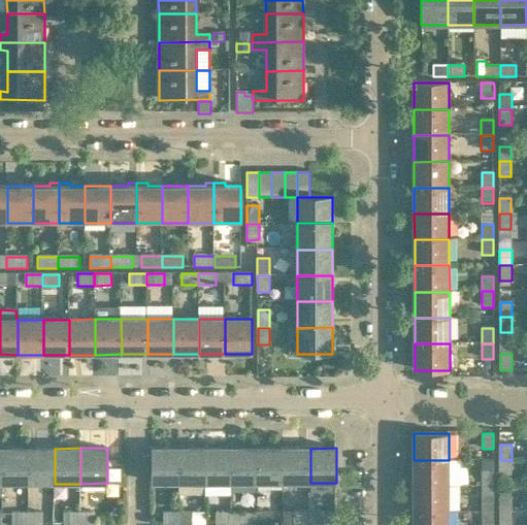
[(29,449),(2,449),(3,484),(29,484),(29,449)]
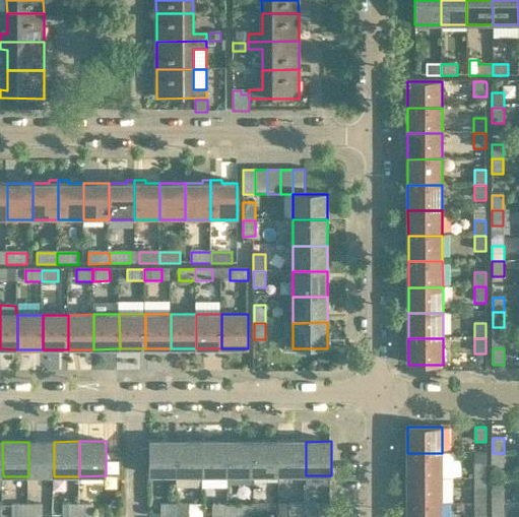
[(54,442),(28,442),(28,476),(54,476),(54,442)]
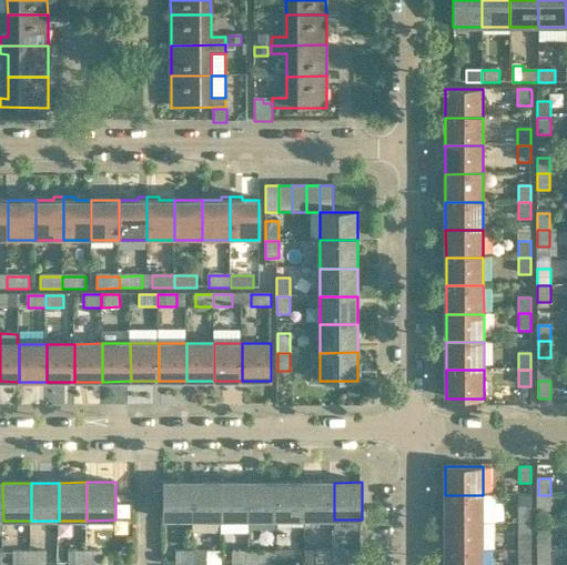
[(193,521),(193,483),(165,483),(165,521),(193,521)]
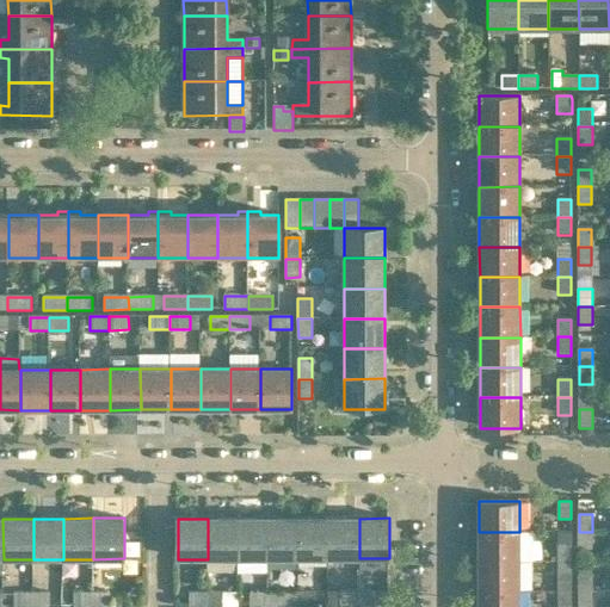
[(239,519),(208,519),(208,559),(239,559),(239,519)]
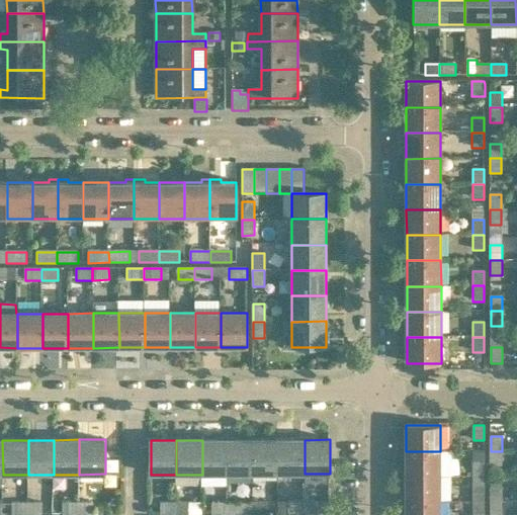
[(228,440),(202,440),(202,475),(228,475),(228,440)]
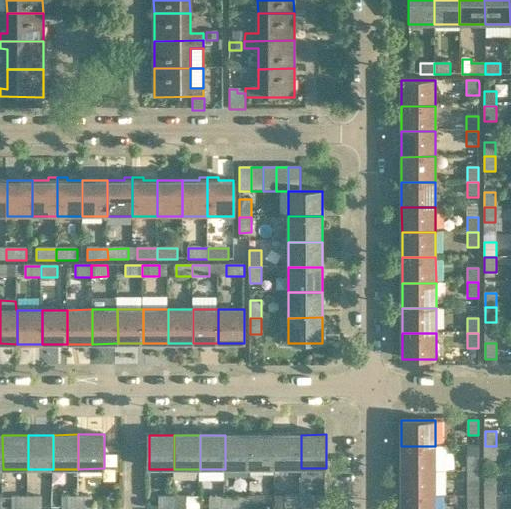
[(250,435),(225,435),(225,469),(250,469),(250,435)]
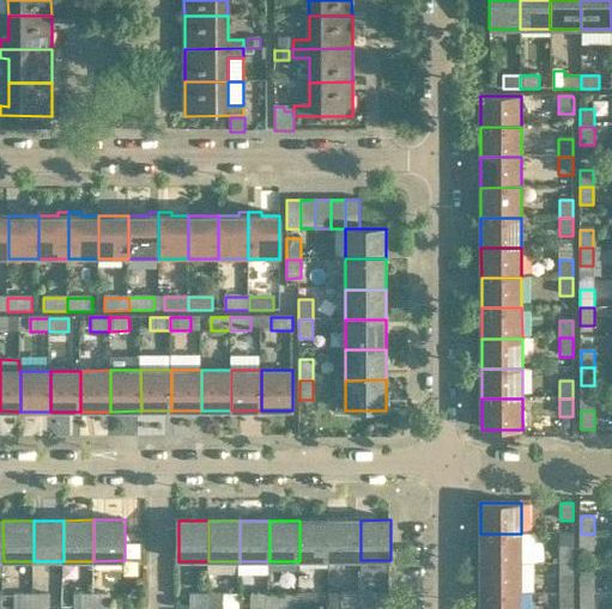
[(329,521),(300,521),(300,561),(329,561),(329,521)]
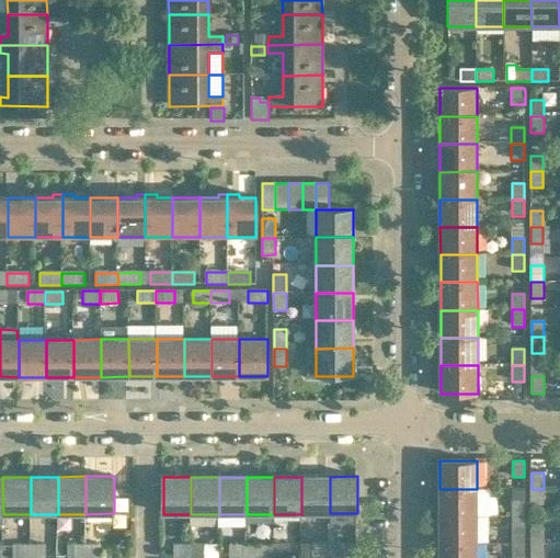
[(330,477),(301,477),(301,514),(330,513),(330,477)]
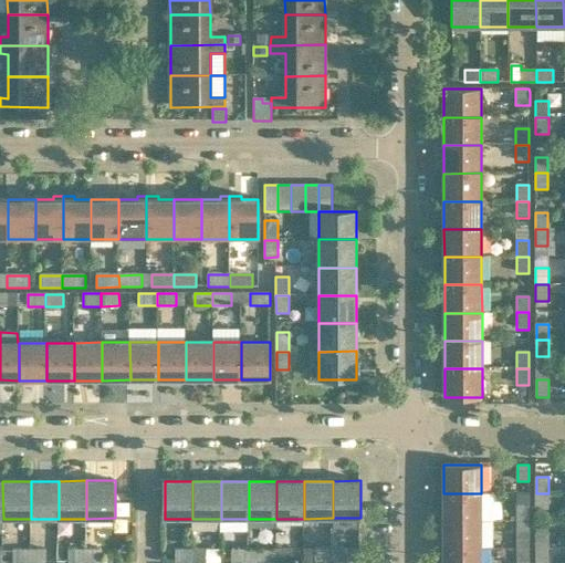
[(443,493),(443,521),(481,521),(494,521),(494,494),(481,494),(481,493),(443,493)]
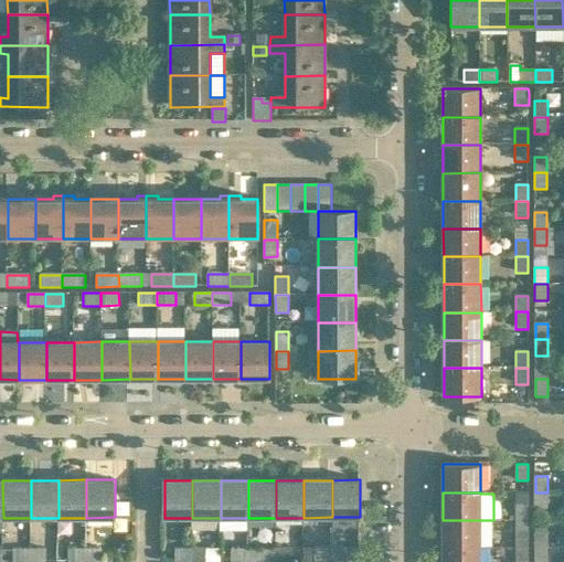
[(547,492),(535,492),(535,509),(547,509),(547,492)]
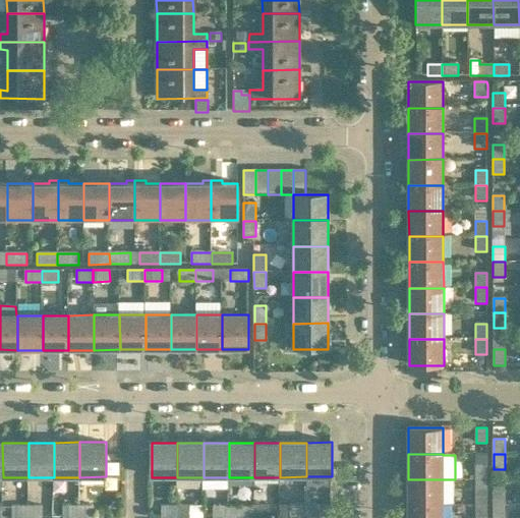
[(475,465),(475,479),(487,479),(487,465),(475,465)]
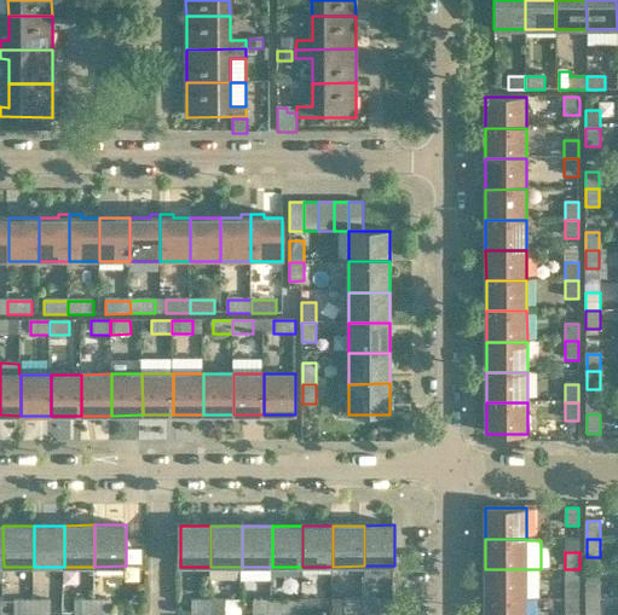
[(485,569),(485,599),(526,599),(526,569),(485,569)]
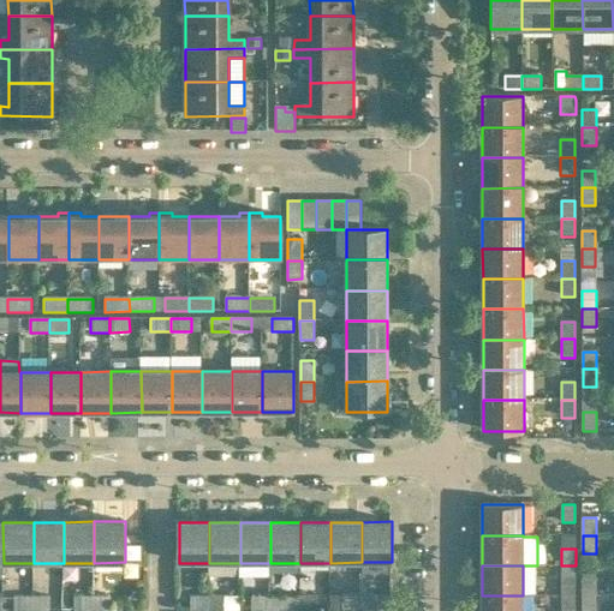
[(576,565),(561,565),(561,583),(576,583),(576,565)]
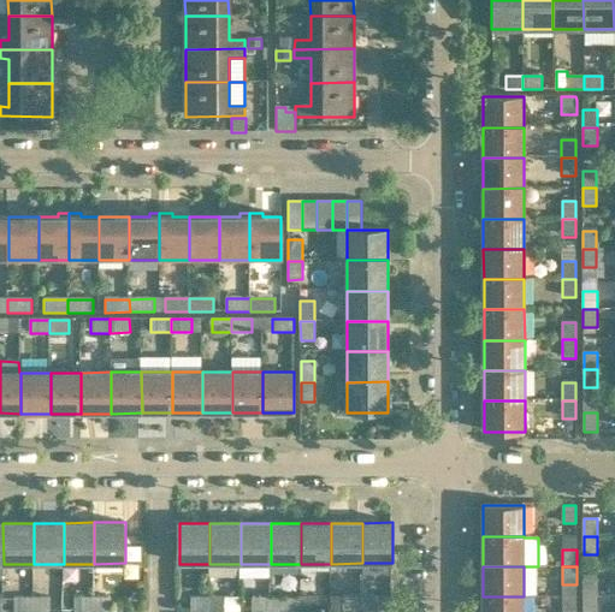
[(597,580),(584,580),(584,598),(597,596),(597,581),(597,580)]
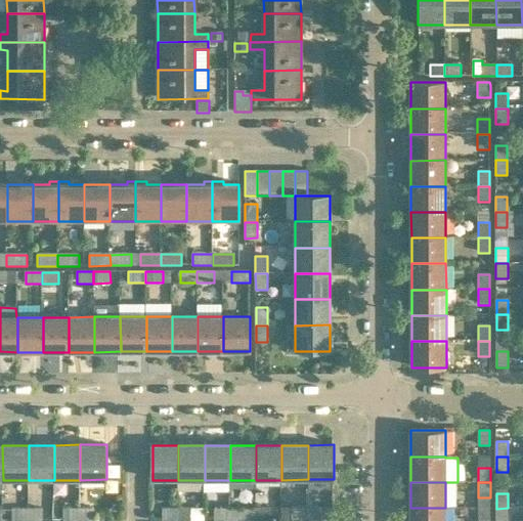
[(116,506),(110,511),(114,517),(121,511),(116,506)]
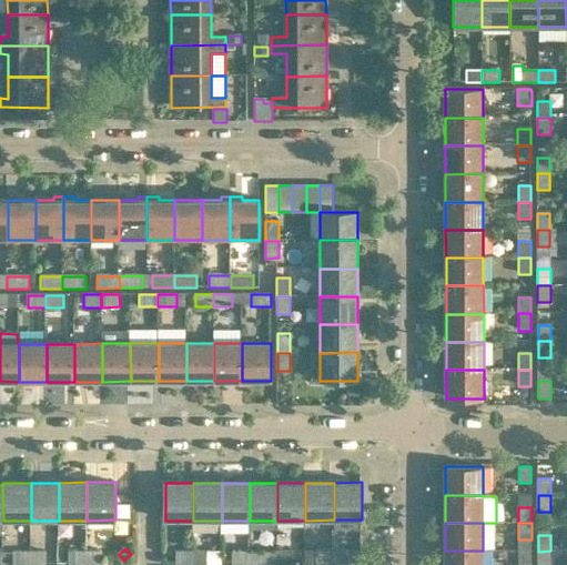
[(193,563),(193,551),(176,551),(176,563),(193,563)]
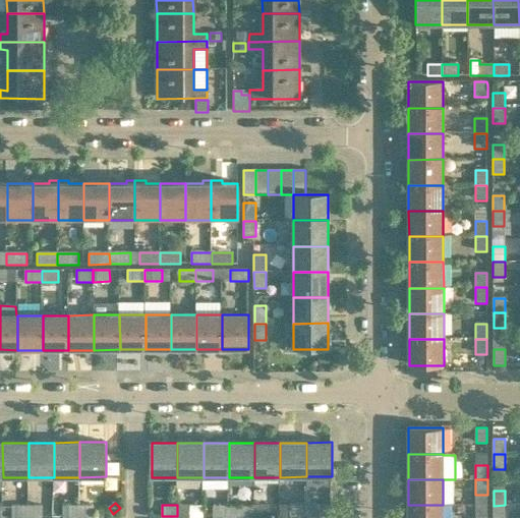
[(192,505),(177,505),(177,516),(192,516),(192,505)]
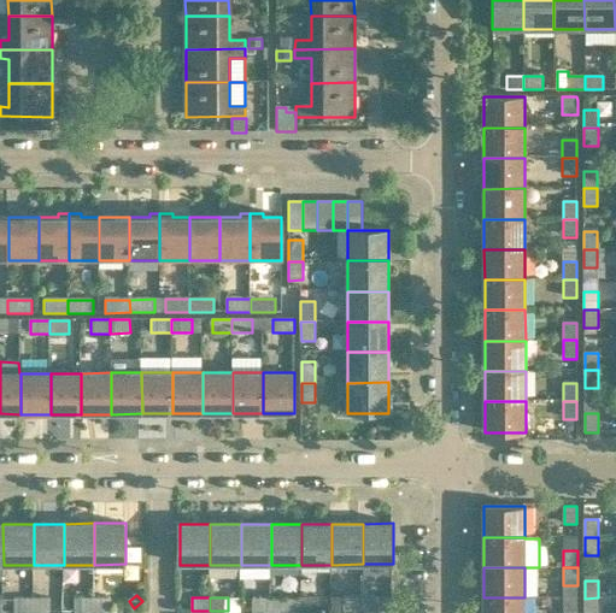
[(271,611),(271,597),(252,597),(252,611),(271,611)]
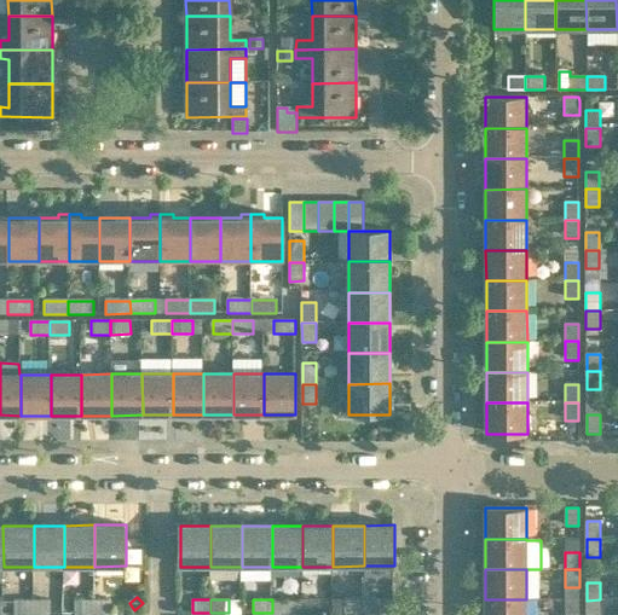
[(289,599),(272,599),(272,613),(289,613),(289,599)]
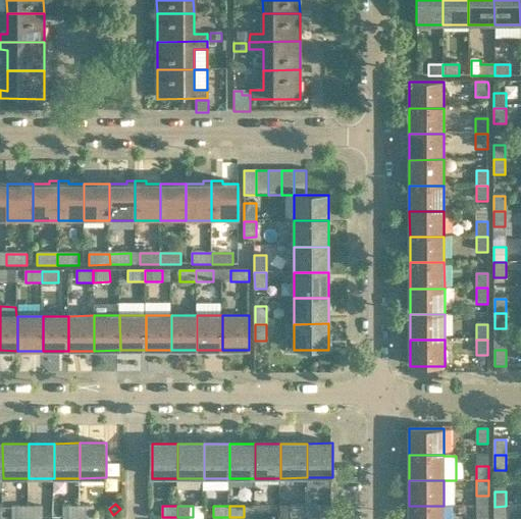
[(255,517),(270,517),(270,506),(255,506),(255,517)]
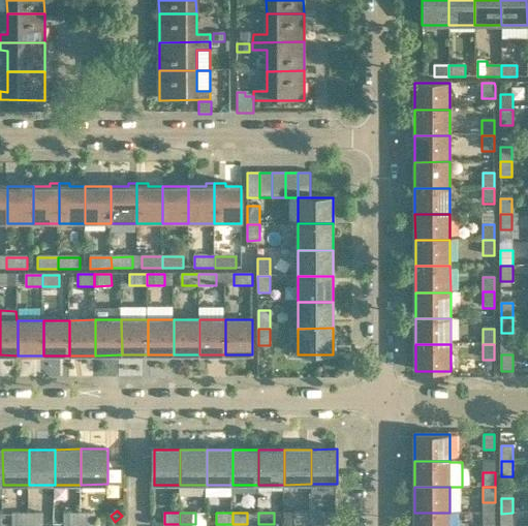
[(311,524),(311,513),(294,513),(294,524),(311,524)]
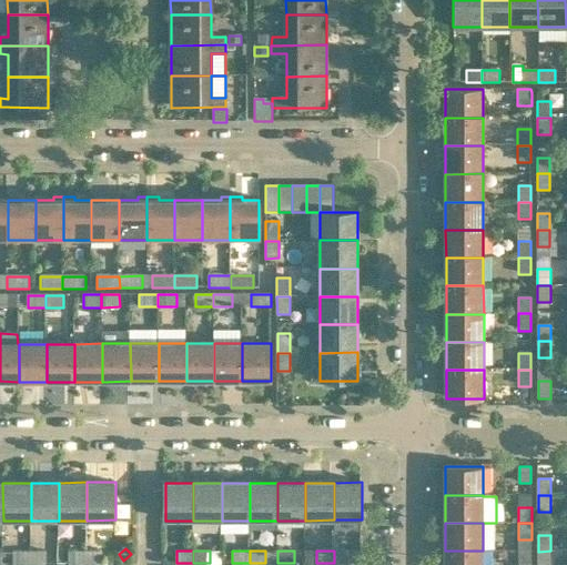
[(350,551),(334,551),(334,563),(350,563),(350,551)]
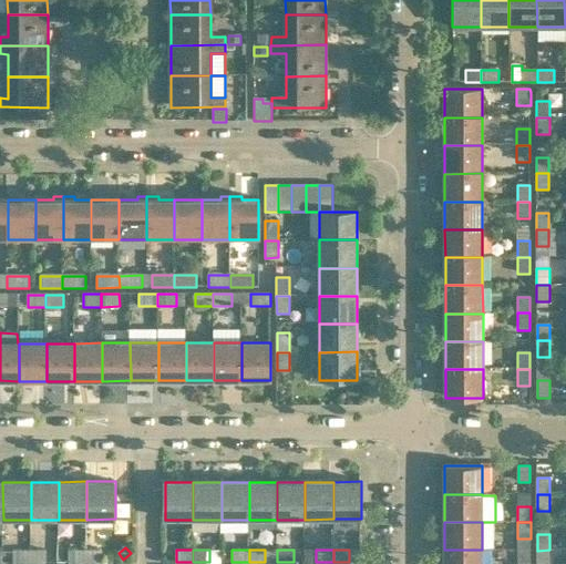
[(444,550),(443,563),(481,563),(482,550),(444,550)]
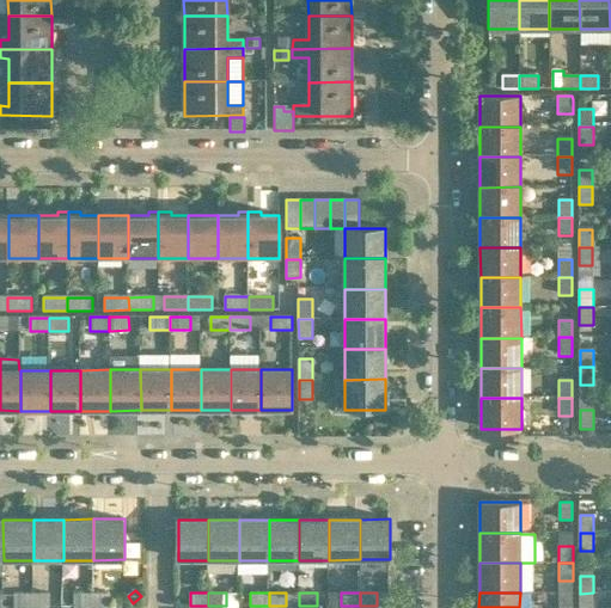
[(535,607),(535,593),(525,593),(524,607),(535,607)]
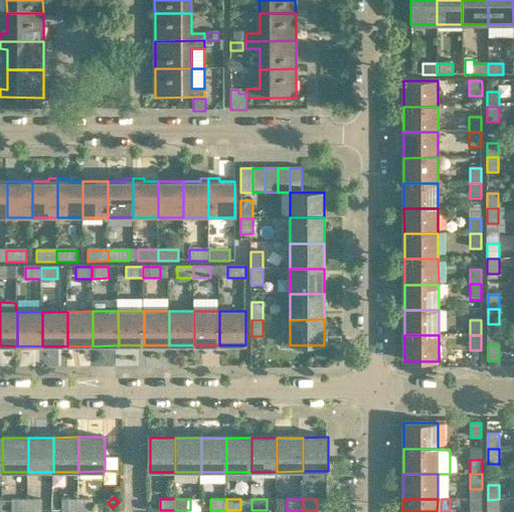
[(499,499),(488,500),(488,511),(499,511),(499,499)]
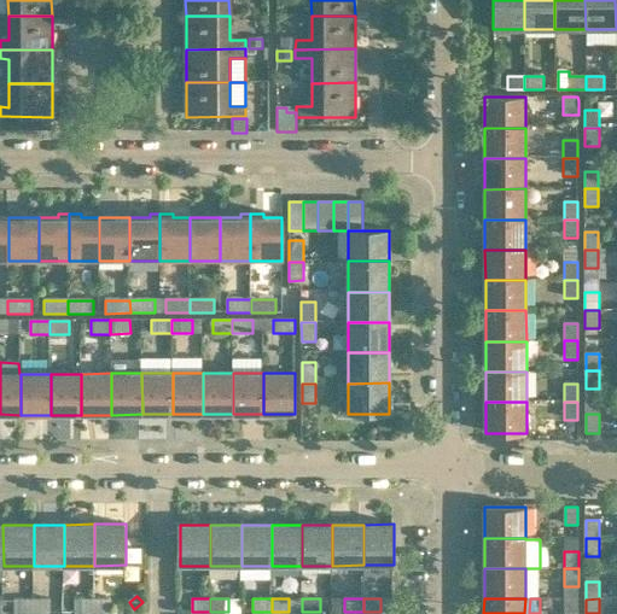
[(34,613),(34,600),(16,600),(16,613),(34,613)]
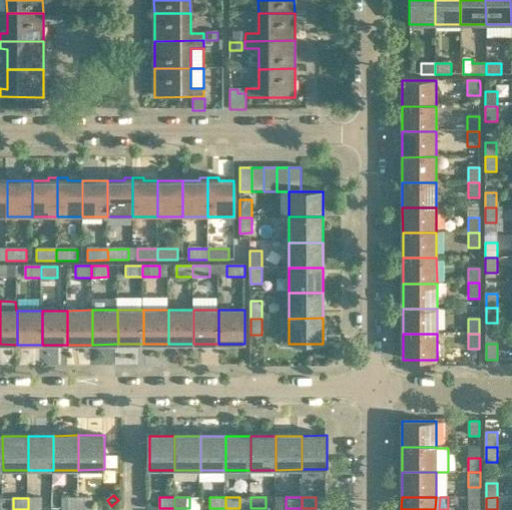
[(42,498),(28,498),(28,509),(42,509),(42,498)]
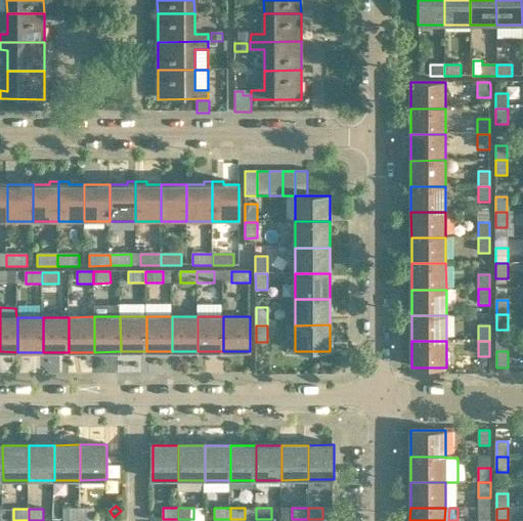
[(80,520),(80,509),(64,509),(64,520),(80,520)]
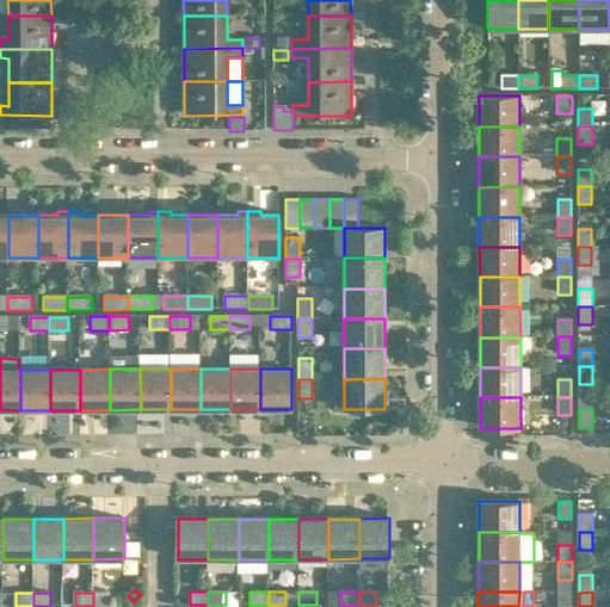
[(111,593),(93,593),(93,606),(111,606),(111,593)]
